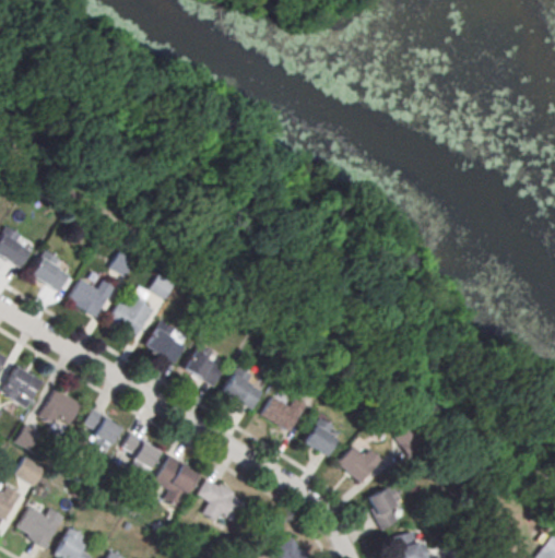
[(6,227),(0,236),(0,256),(21,269),(31,251),(16,242),(21,236),(6,227)]
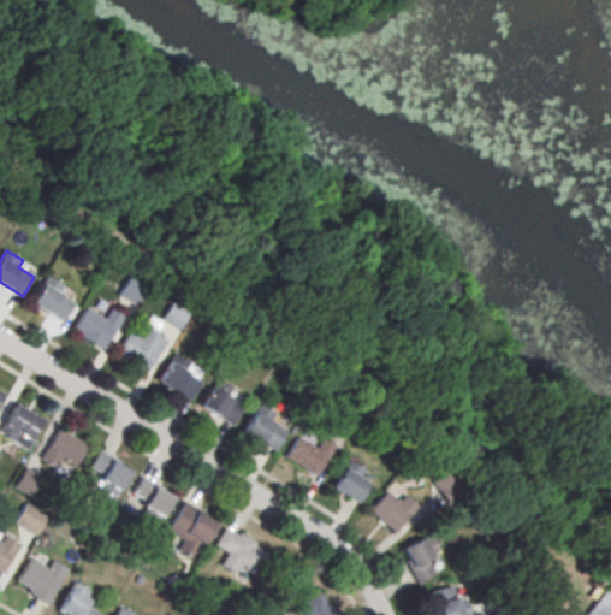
[(48,276),(33,302),(65,321),(76,303),(60,294),(64,285),(48,276)]
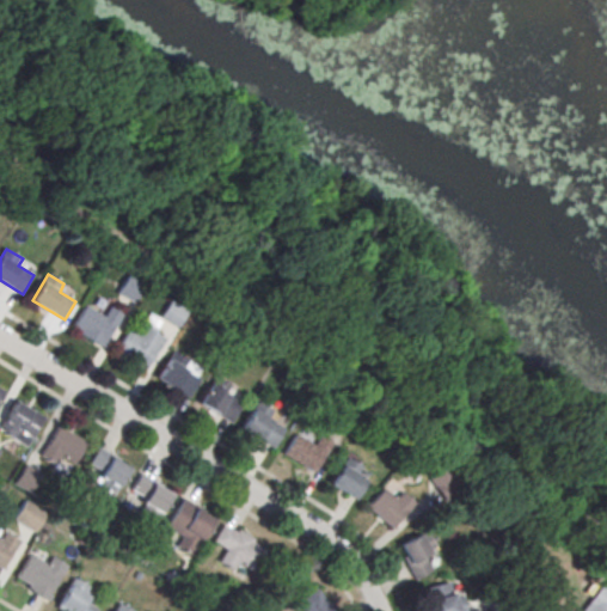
[(130,275),(120,293),(136,304),(147,286),(130,275)]
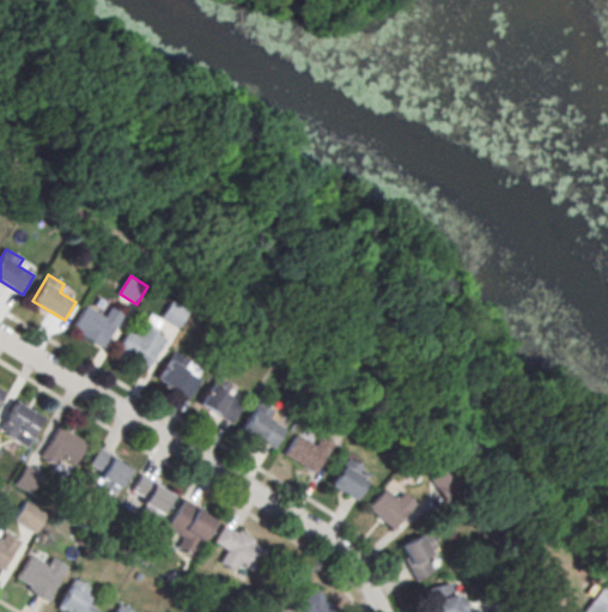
[(174,301),(163,319),(180,329),(190,311),(174,301)]
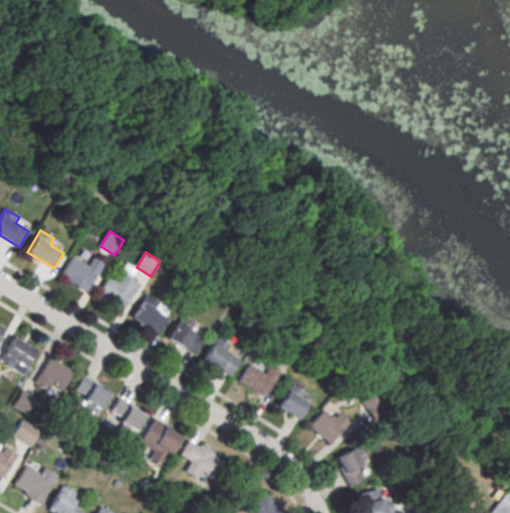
[(63,274),(69,278),(68,280),(88,292),(104,265),(93,258),(88,266),(73,257),(63,274)]
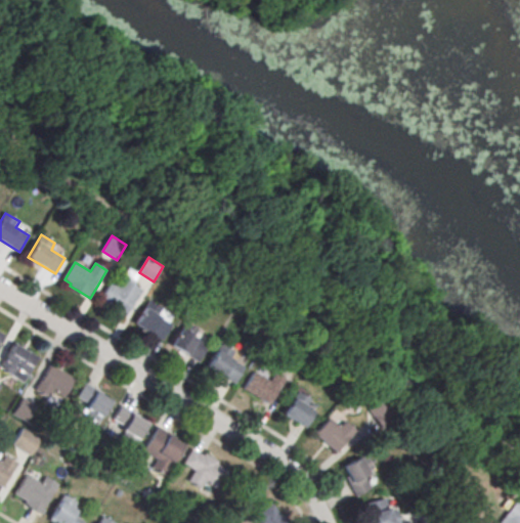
[(100,300),(127,316),(143,291),(132,285),(127,293),(112,282),(100,300)]
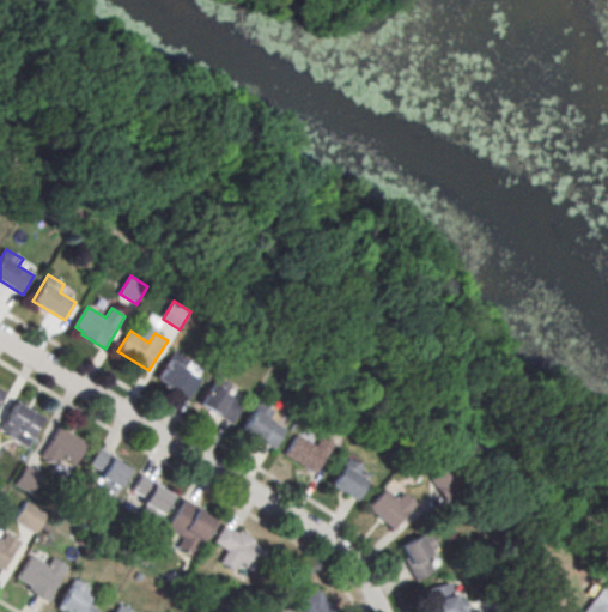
[(175,352),(159,379),(192,398),(202,380),(187,370),(192,362),(175,352)]
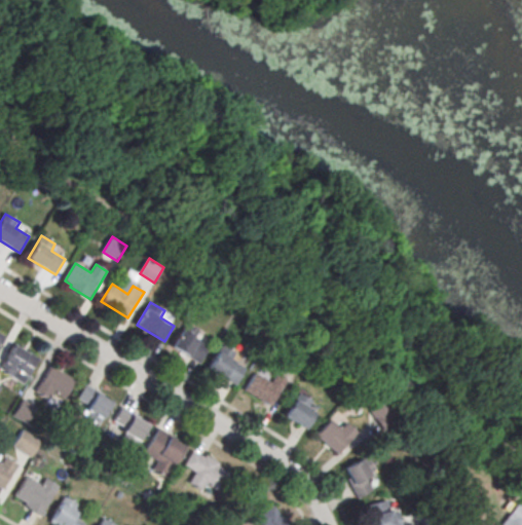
[(187,324),(173,346),(200,364),(211,347),(196,339),(200,333),(187,324)]
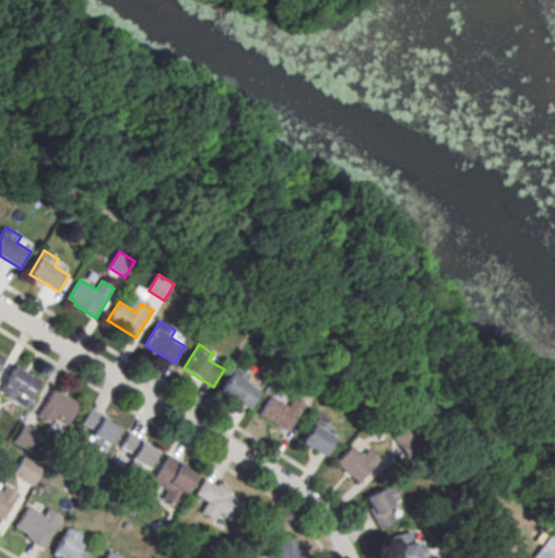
[(30,407),(44,383),(14,366),(4,382),(19,391),(15,399),(30,407)]
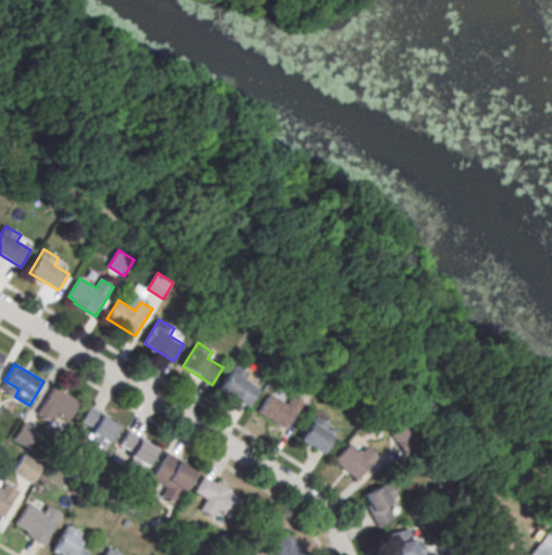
[(236,365),(222,389),(251,406),(261,390),(247,381),(251,374),(236,365)]
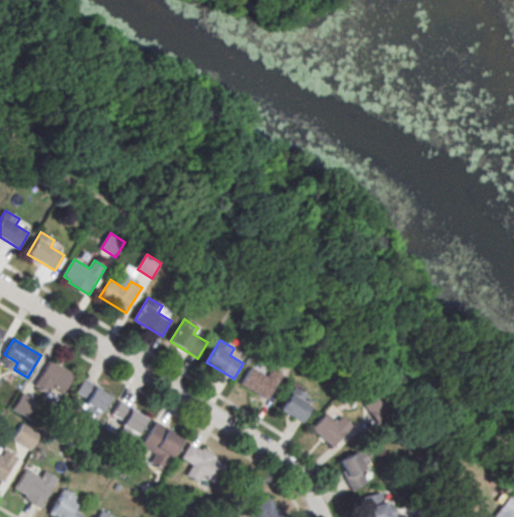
[(52,361),(36,386),(49,394),(54,386),(65,394),(75,375),(52,361)]
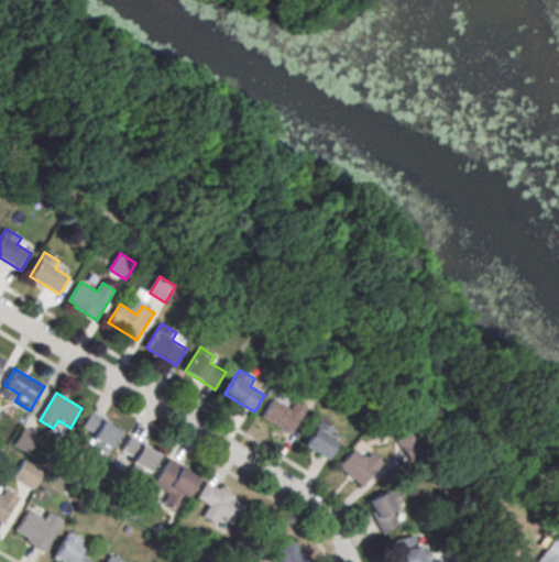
[(264,418),(293,436),(309,408),(297,401),(292,410),(275,399),(264,418)]
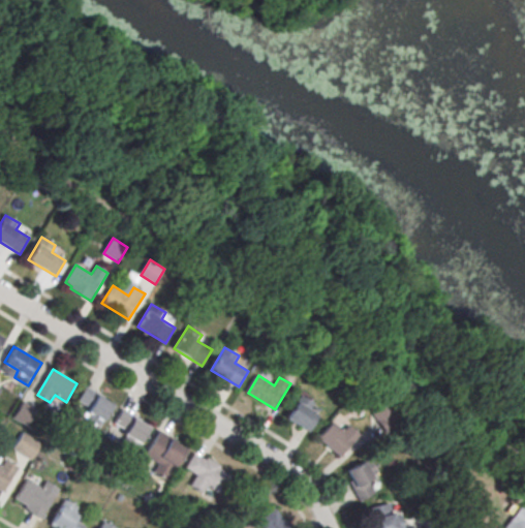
[(102,426),(116,403),(88,386),(79,403),(92,411),(88,417),(102,426)]
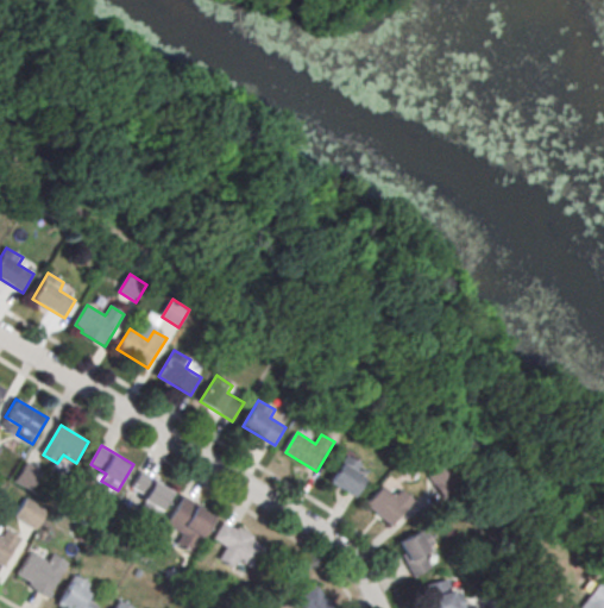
[(347,456),(332,482),(358,499),(370,480),(358,472),(363,465),(347,456)]
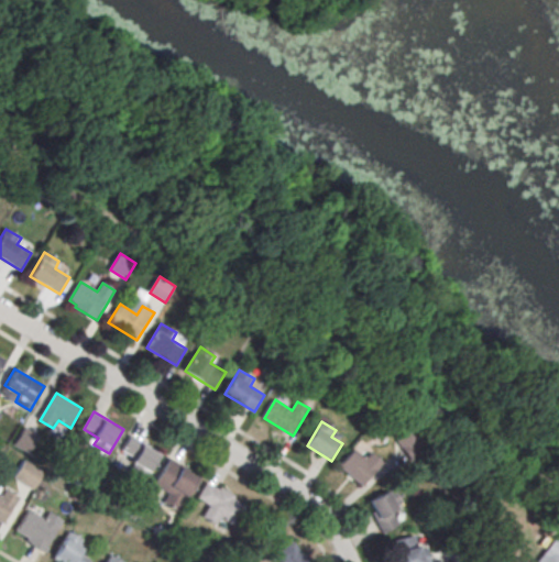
[(25,428),(15,444),(31,454),(42,438),(25,428)]
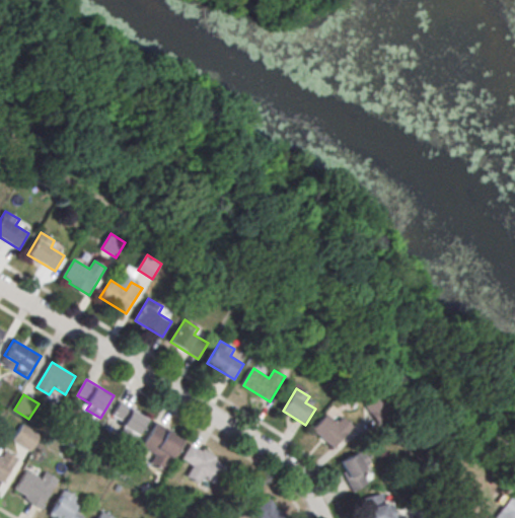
[(381,396),(366,408),(381,427),(396,416),(381,396)]
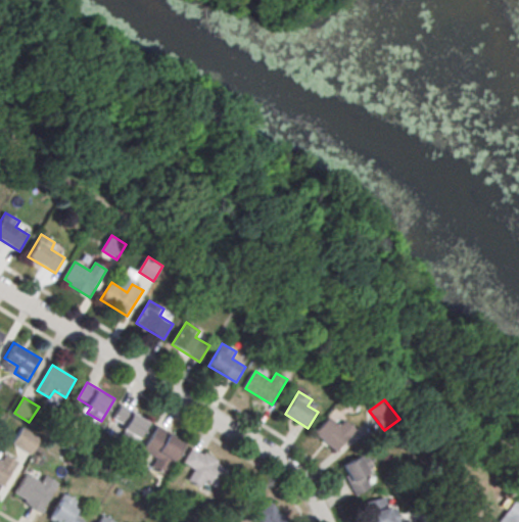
[(136,444),(150,422),(123,406),(112,421),(127,429),(123,436),(136,444)]
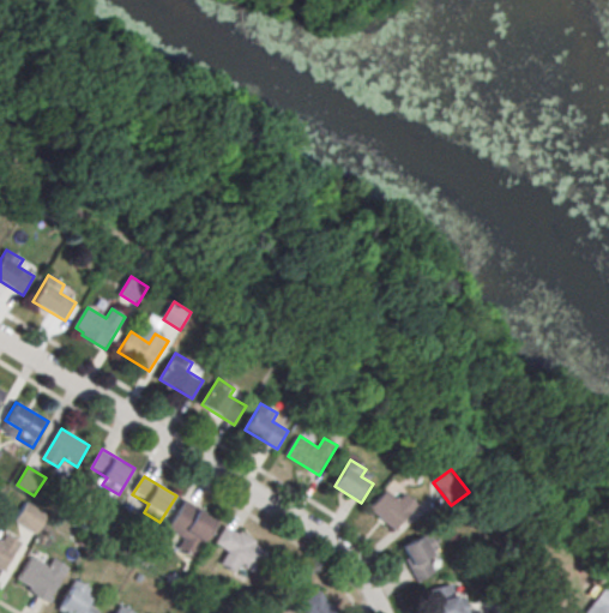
[(387,490),(372,509),(397,532),(418,505),(406,494),(401,502),(387,490)]
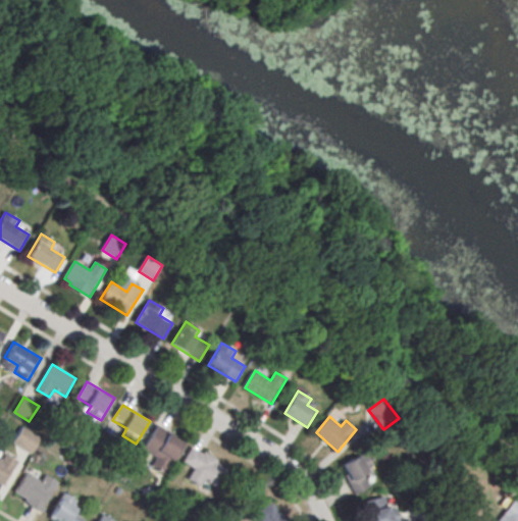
[(157,427),(185,444),(166,474),(153,466),(158,459),(144,450),(157,427)]
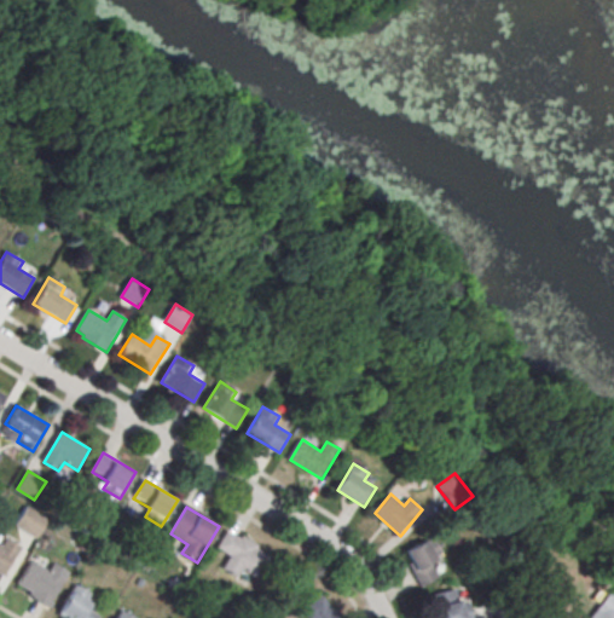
[(32,509),(21,527),(38,538),(48,520),(32,509)]
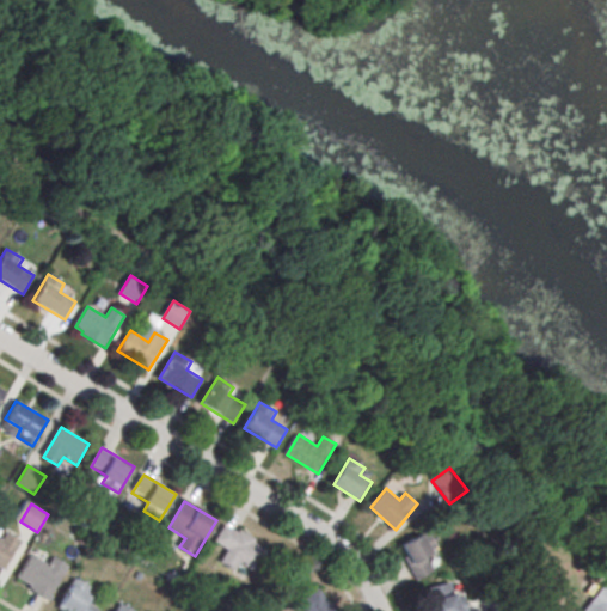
[(227,526),(240,533),(241,531),(258,541),(256,543),(270,551),(257,574),(241,564),(238,572),(222,563),(231,550),(218,543),(227,526)]
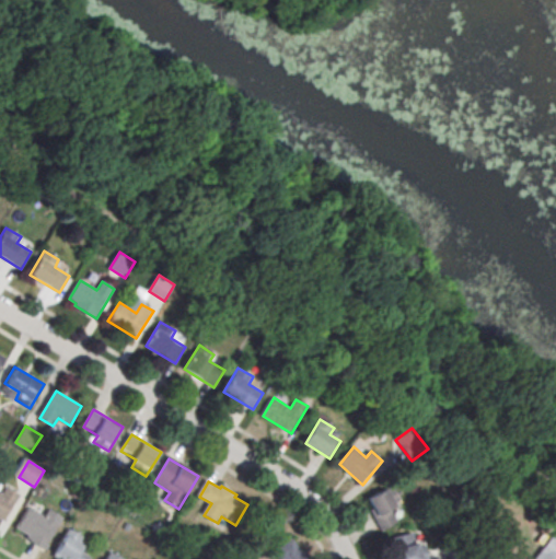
[(369,499),(394,486),(403,501),(395,504),(396,507),(392,510),(398,523),(383,531),(372,511),(374,510),(369,499)]
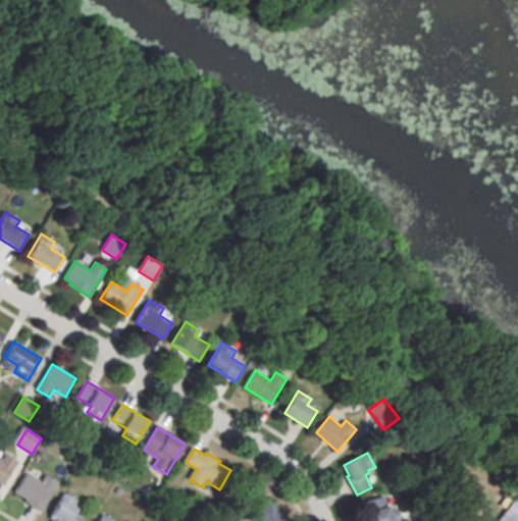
[(0,459),(0,483),(4,486),(19,462),(6,455),(2,461),(0,459)]
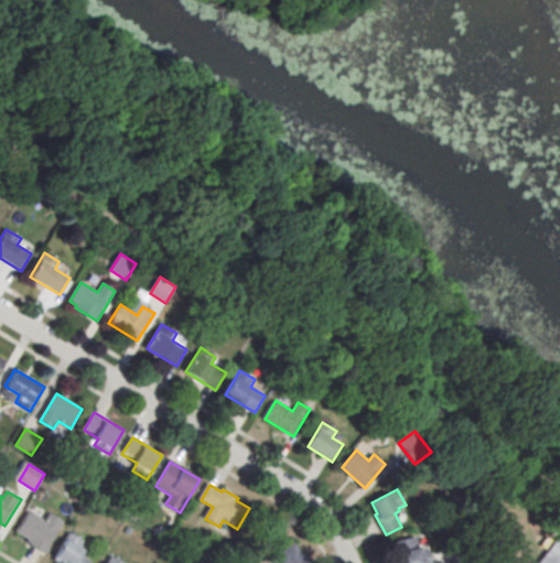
[(31,512),(19,532),(47,549),(64,522),(50,515),(45,521),(31,512)]
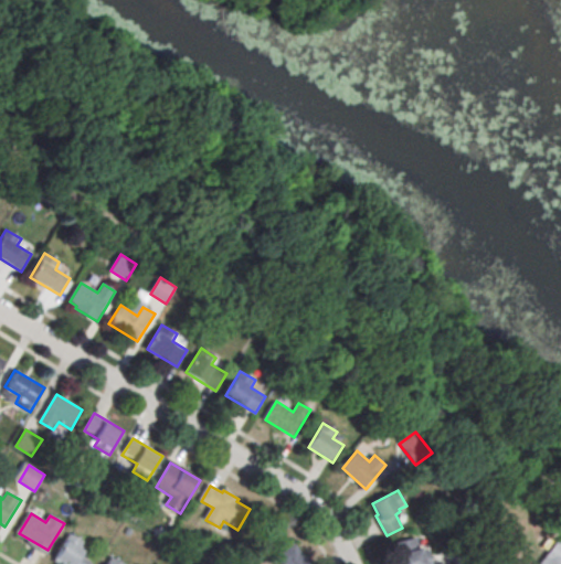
[(71,534),(85,543),(81,550),(84,551),(81,556),(92,563),(64,563),(56,559),(71,534)]
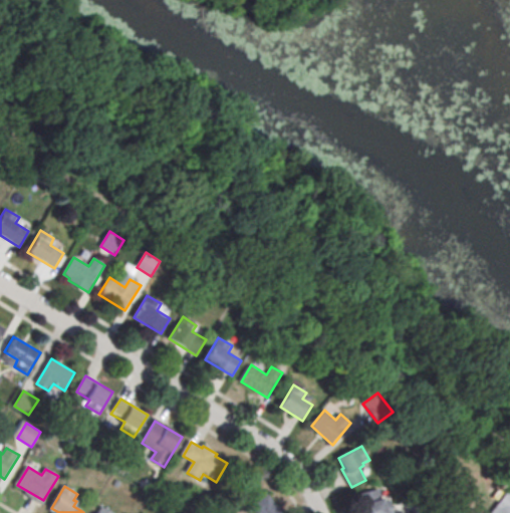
[(359,495),(379,489),(384,503),(391,501),(394,512),(362,512),(360,505),(361,505),(359,495)]
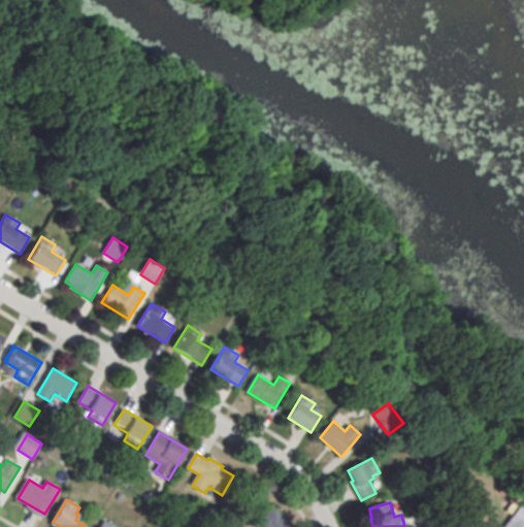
[(276,507),(285,520),(287,519),(292,526),(263,526),(259,520),(276,507)]
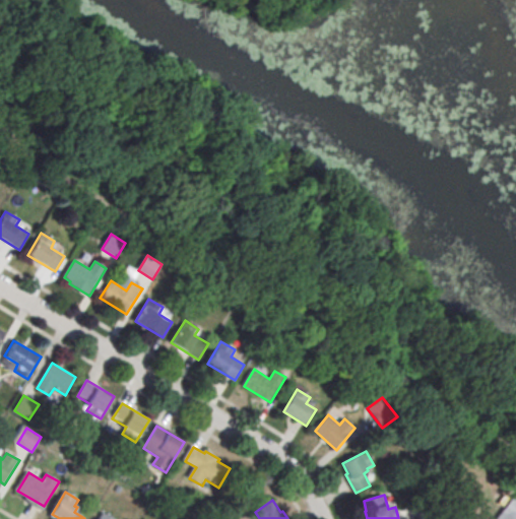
[(412,518),(410,511),(427,507),(431,518),(412,518)]
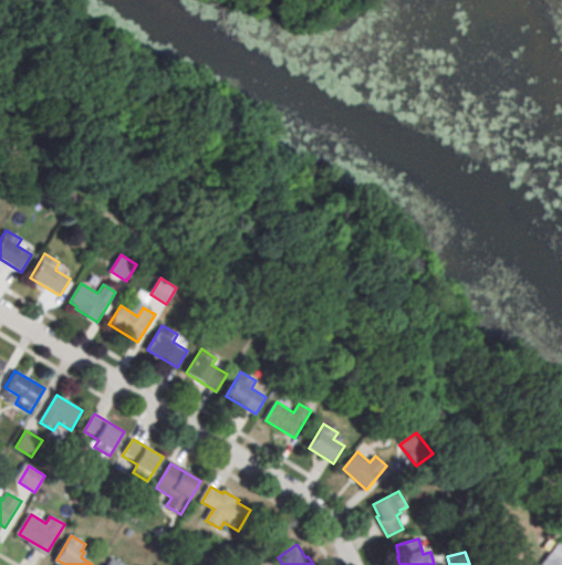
[(561,552),(547,552),(547,564),(561,564),(561,552)]
